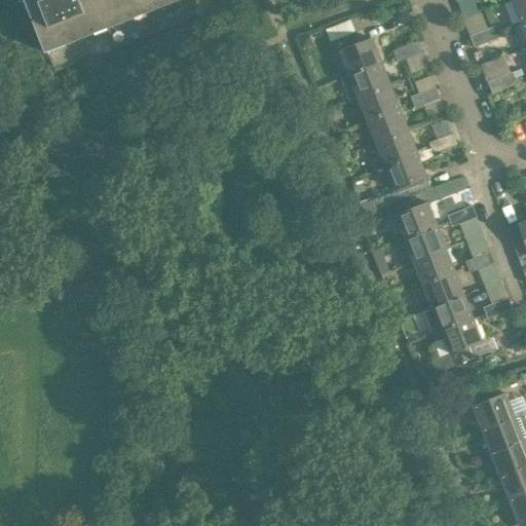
[(27,0),(55,71),(231,2),(229,0),(27,0)]
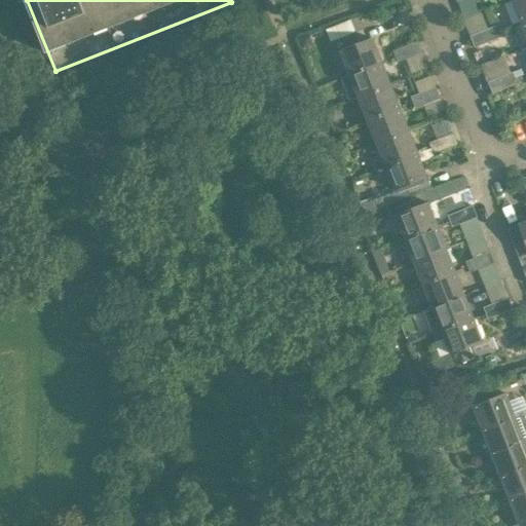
[(525,0),(512,0),(521,23),(525,21),(525,0)]
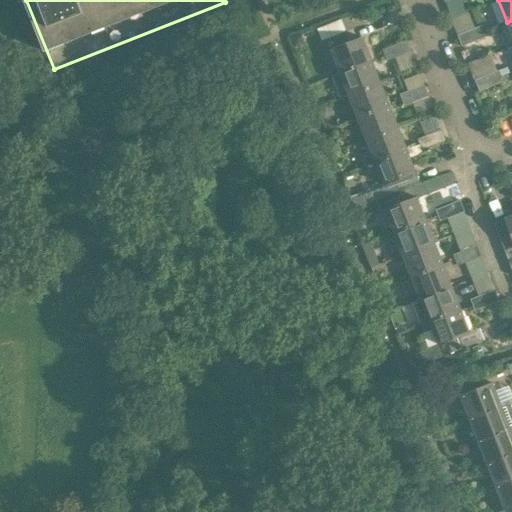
[(482,25),(469,30),(474,41),(486,36),(482,25)]
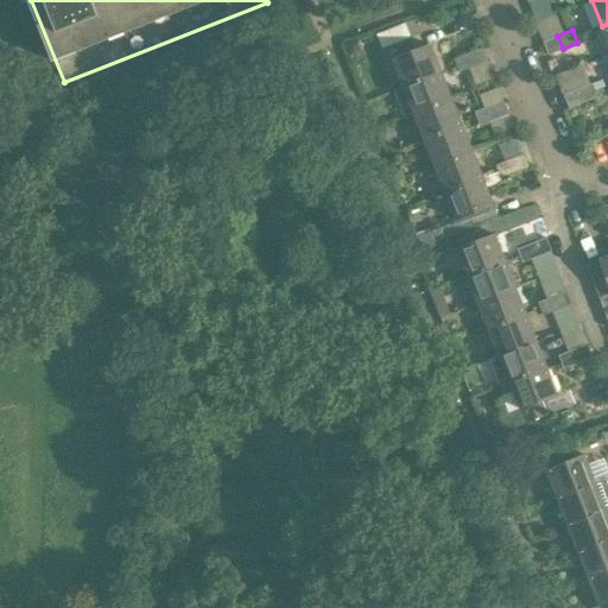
[(548,54),(563,49),(557,36),(543,42),(548,54)]
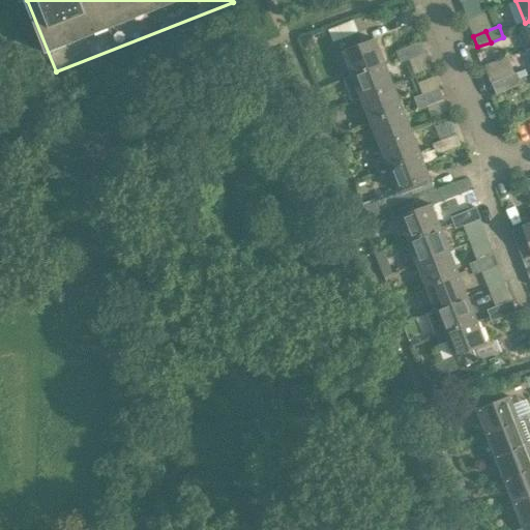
[(333,41),(336,49),(339,53),(344,51),(353,75),(385,62),(376,38),(362,43),(358,32),(333,41)]
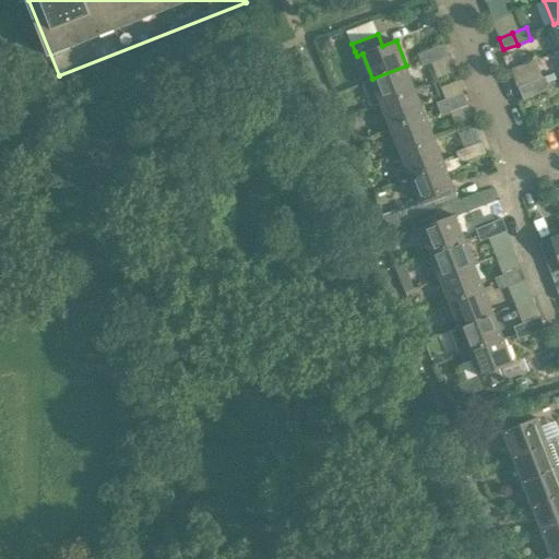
[(450,55),(445,43),(418,54),(424,66),(450,55)]
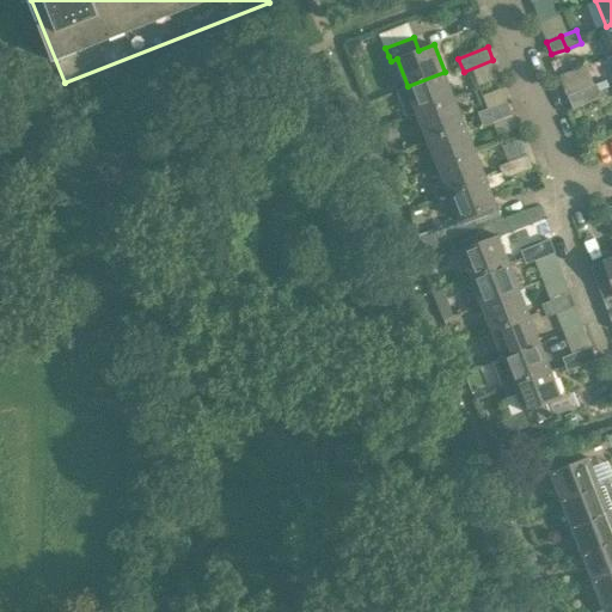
[(405,117),(417,112),(454,98),(445,72),(408,86),(396,91),(405,117)]
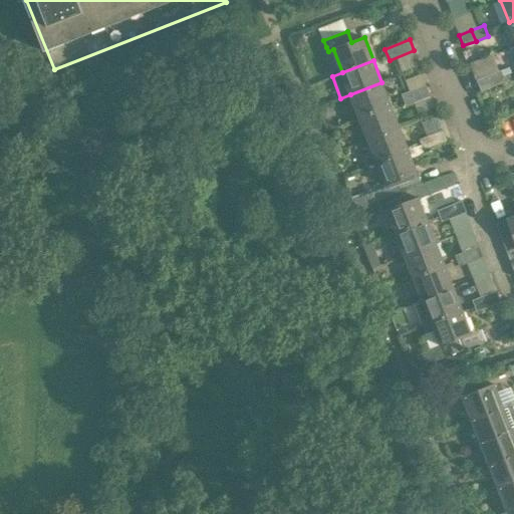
[(481,91),(505,81),(501,70),(476,80),(481,91)]
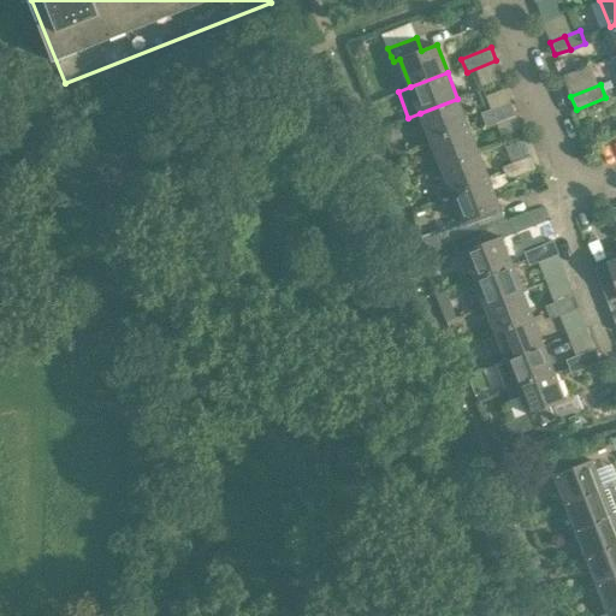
[(420,113),(431,141),(468,126),(457,99),(420,113)]
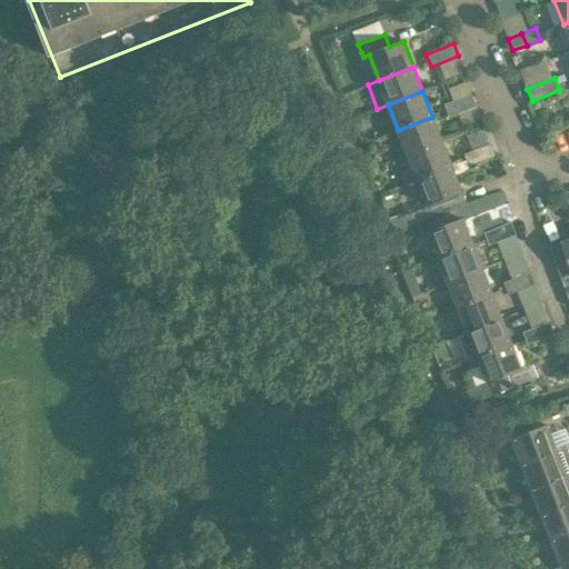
[(471,93),(458,99),(462,111),(476,106),(471,93)]
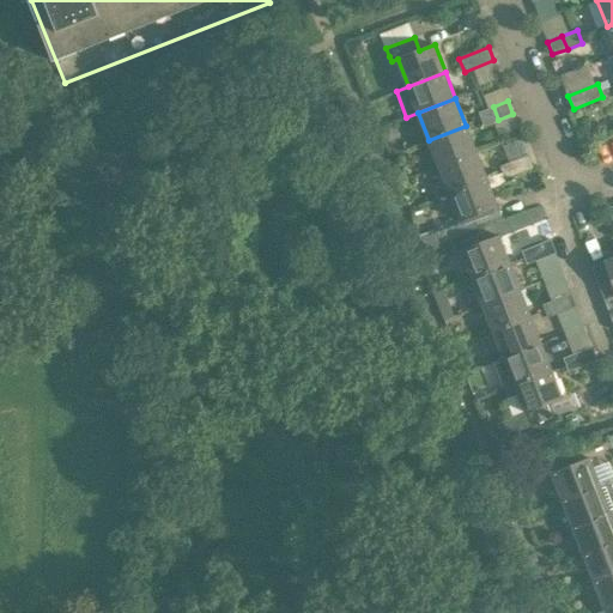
[(485,125),(498,120),(493,107),(480,111),(485,125)]
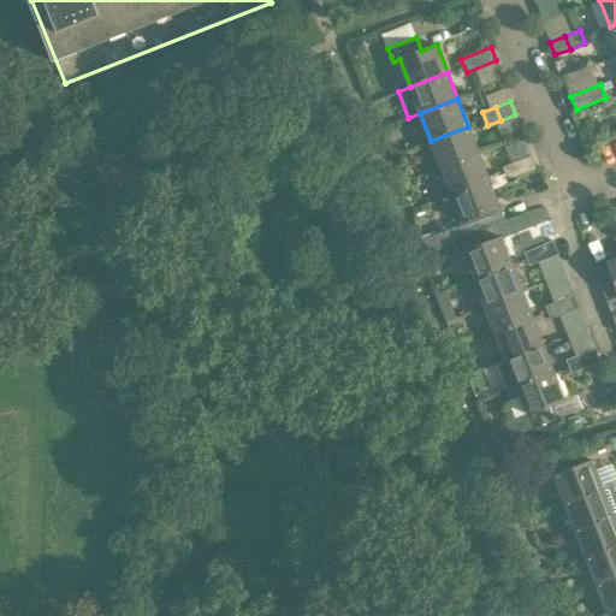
[(431,141),(440,166),(479,152),(468,126),(431,141)]
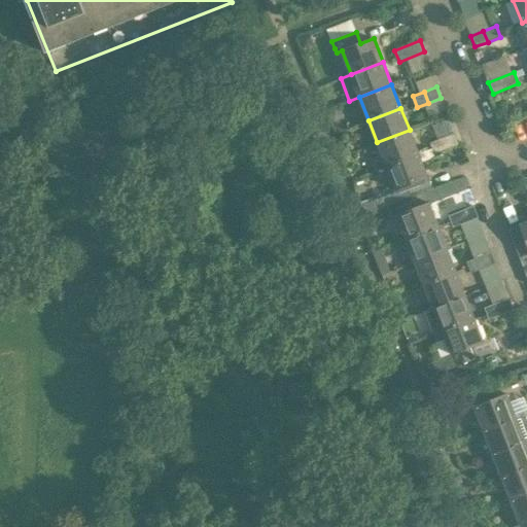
[(377,142),(386,166),(418,153),(410,130),(377,142)]
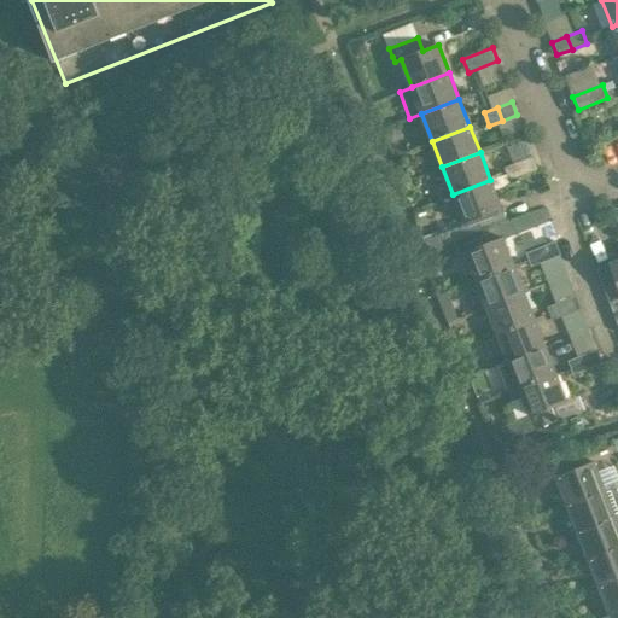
[(509,180),(538,169),(534,156),(503,167),(509,180)]
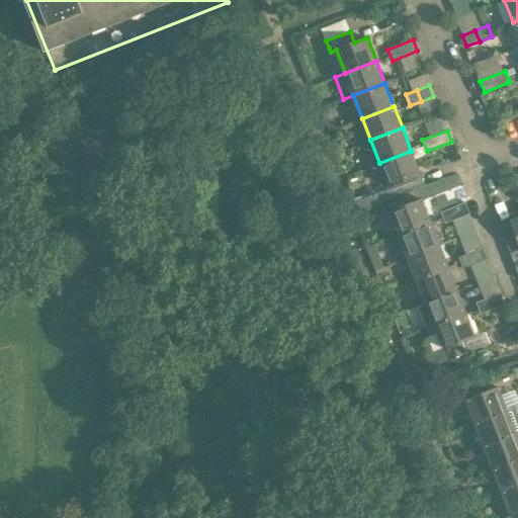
[(374,190),(379,201),(404,192),(399,181),(420,173),(411,151),(379,163),(389,185),(374,190)]
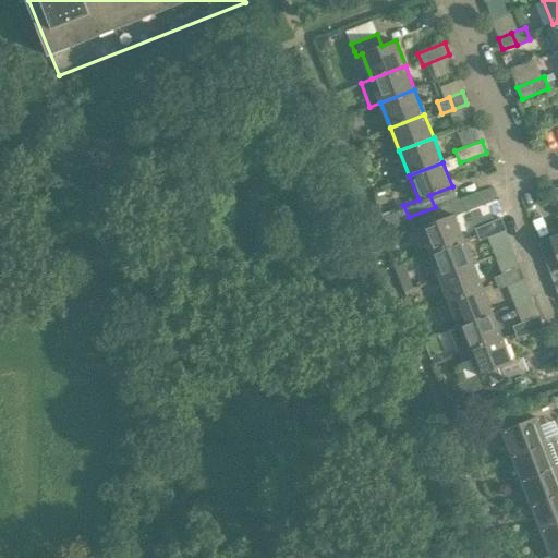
[(420,227),(429,252),(462,239),(452,215),(439,220),(435,207),(409,217),(413,230),(420,227)]
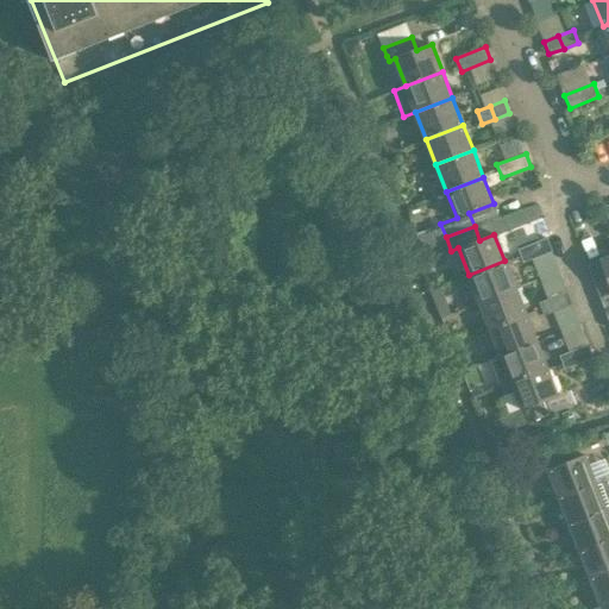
[(552,251),(547,238),(546,237),(518,248),(522,262),(552,251)]
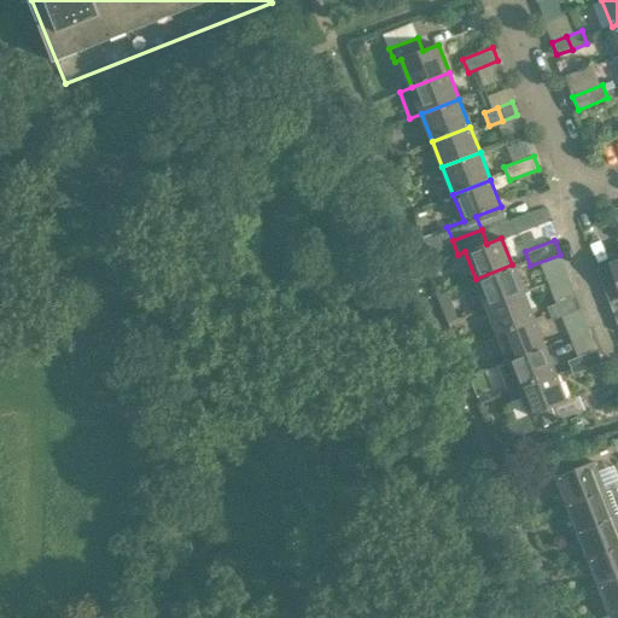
[(617,258),(608,263),(610,263),(595,269),(617,326),(617,258)]
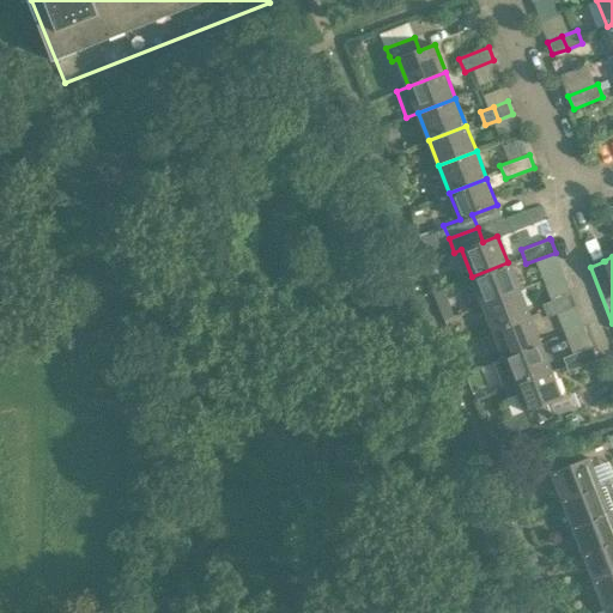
[(472,277),(483,303),(519,290),(508,262),(472,277)]
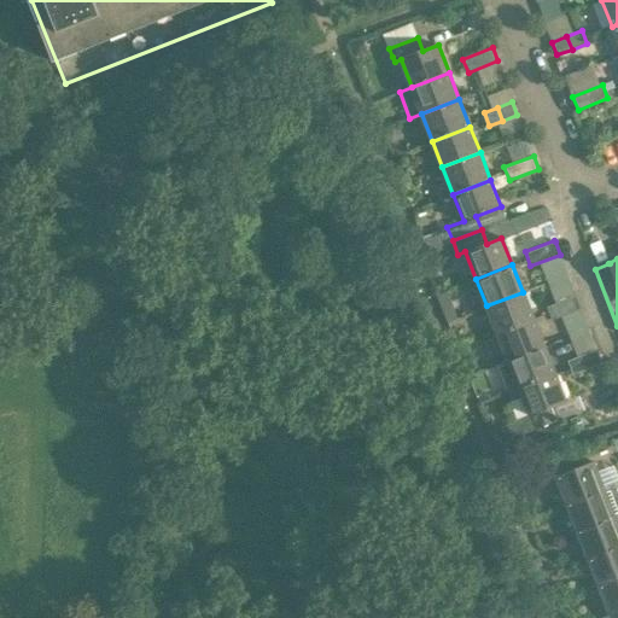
[(487,305),(496,333),(534,319),(523,292),(487,305)]
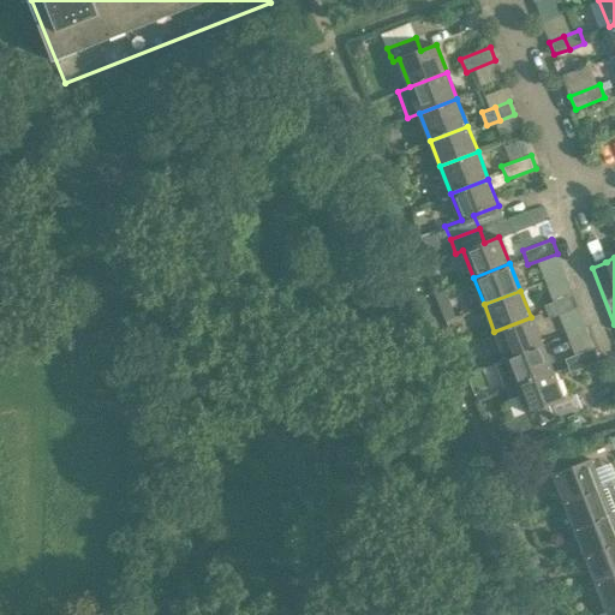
[(573,293),(559,298),(563,312),(578,306),(573,293)]
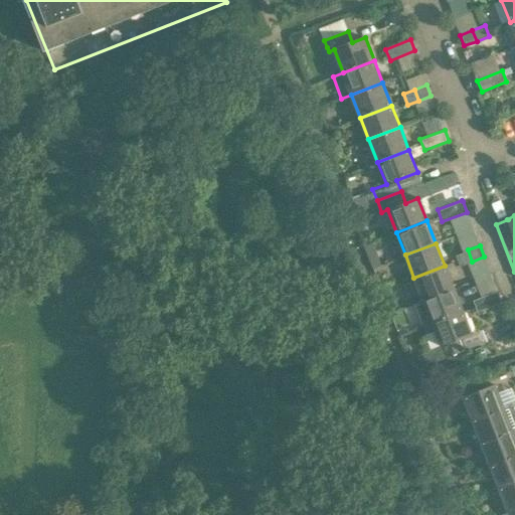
[(460,266),(472,262),(468,249),(456,254),(460,266)]
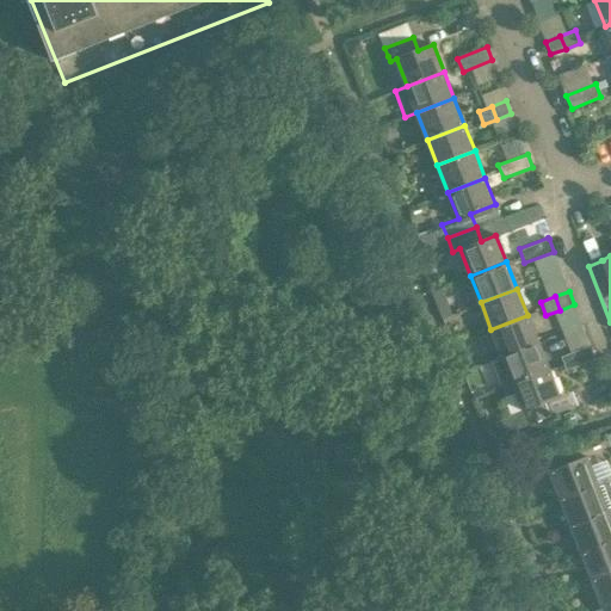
[(491,329),(501,356),(538,341),(528,315),(491,329)]
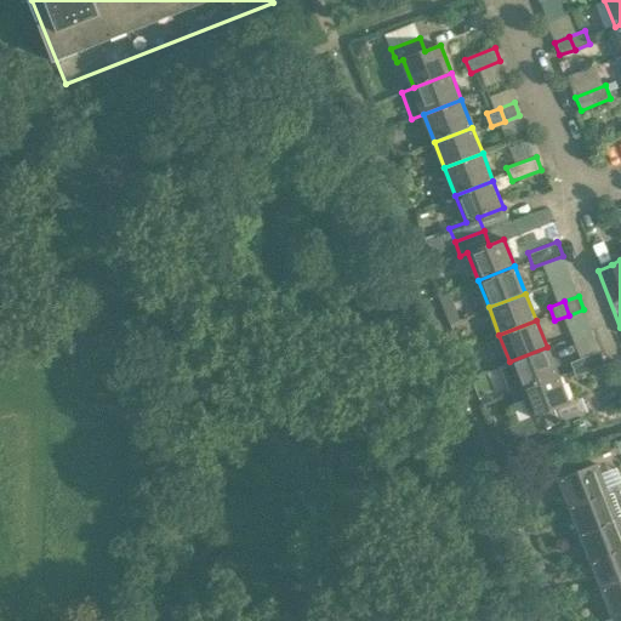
[(510,362),(520,389),(557,375),(547,347),(510,362)]
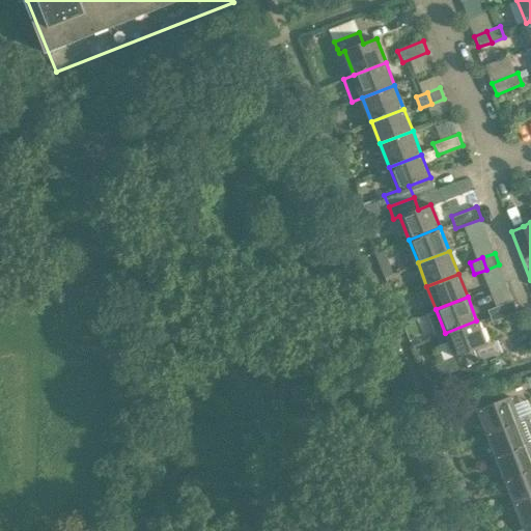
[(492,320),(518,311),(512,299),(487,308),(492,320)]
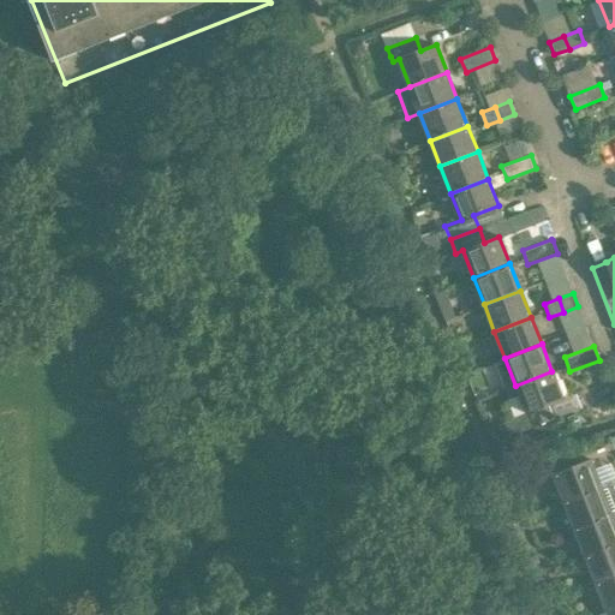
[(501,429),(503,437),(553,418),(547,405),(562,399),(551,371),(515,386),(515,387),(507,390),(509,395),(514,396),(519,395),(526,412),(512,418),(514,423),(501,429)]
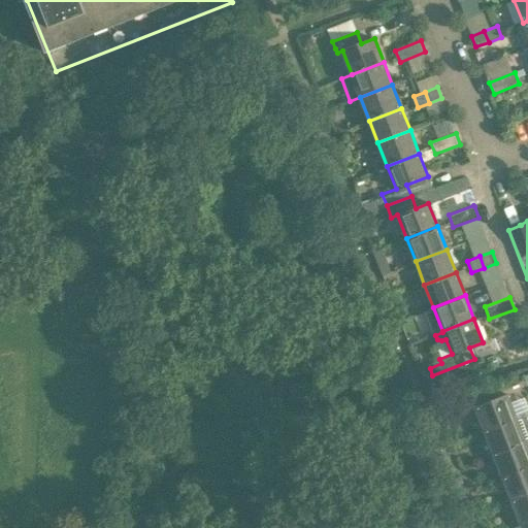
[(475,406),(485,430),(517,418),(507,394),(475,406)]
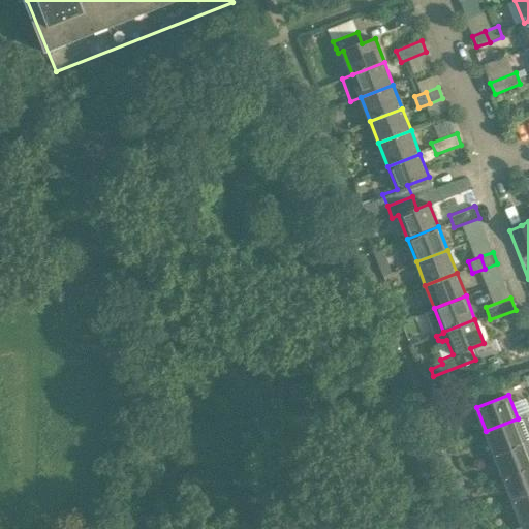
[(518,419),(518,418),(486,431),(494,455),(526,442),(528,441),(528,423),(527,416),(518,419)]
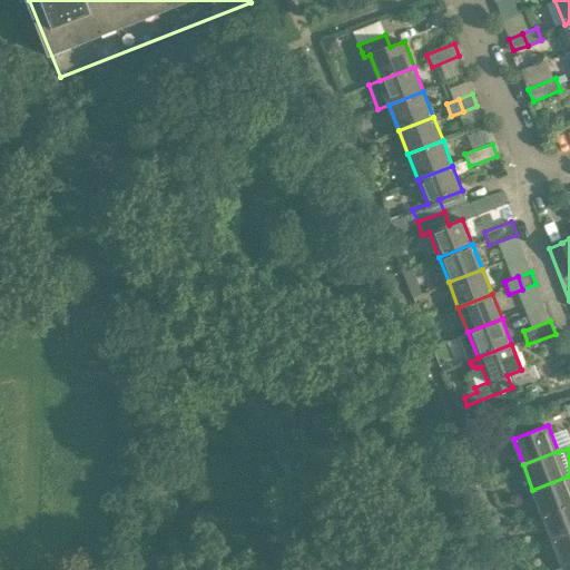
[(569,504),(569,483),(567,477),(532,490),(542,516),(569,504)]
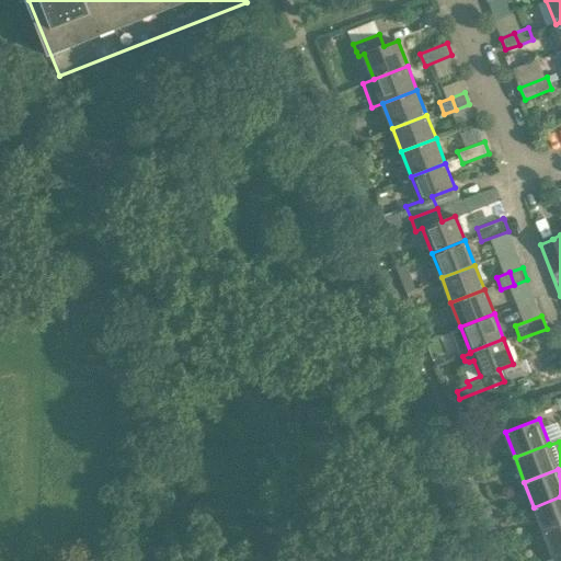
[(560,524),(560,496),(534,507),(544,531),(560,524)]
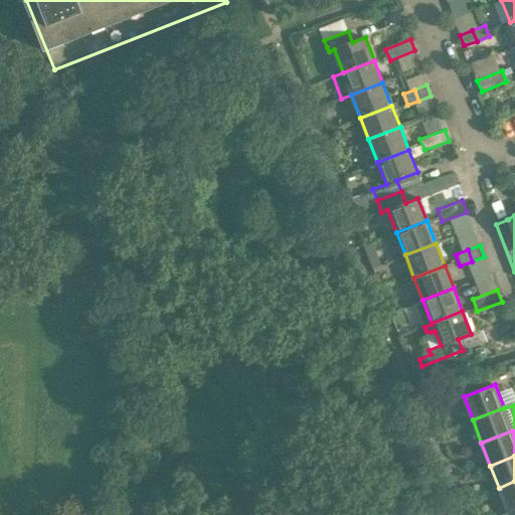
[(514,506),(514,481),(499,488),(507,510),(514,506)]
